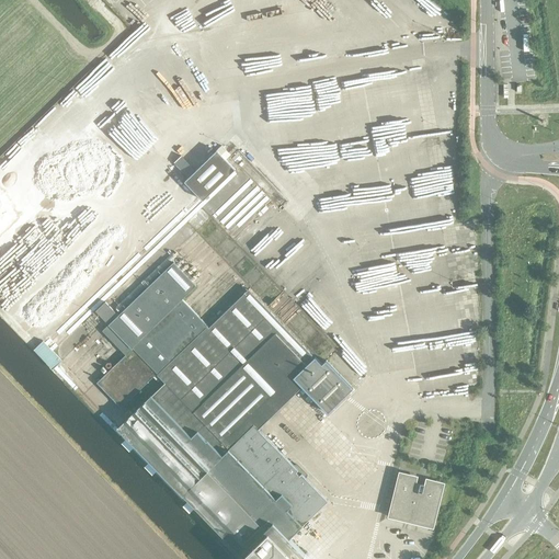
[(386,75),(357,80),(358,88),(388,83),(386,75)]
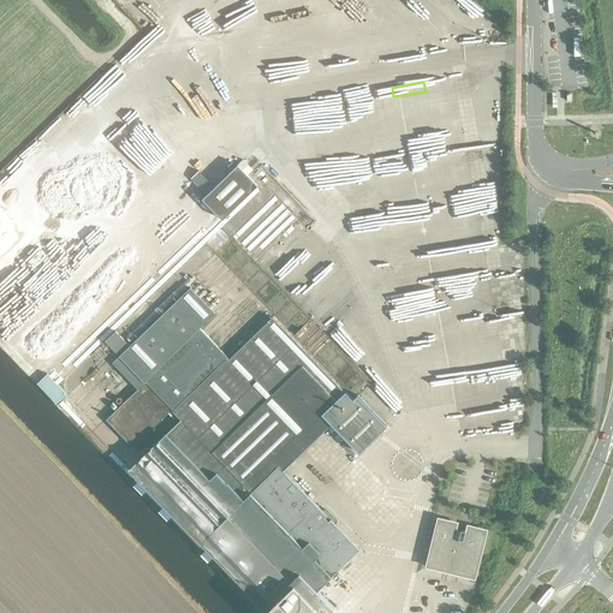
[(424,148),(424,168),(459,167),(458,147),(424,148)]
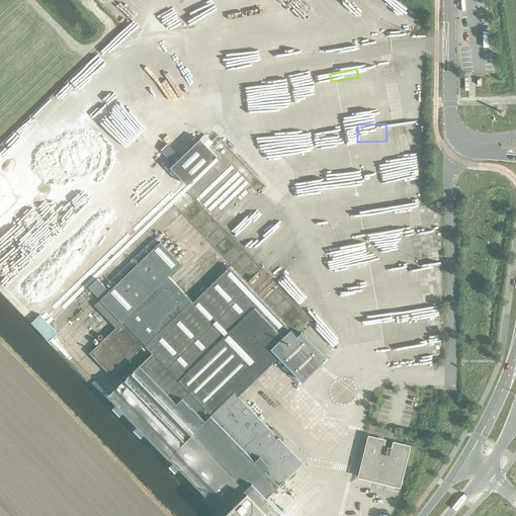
[(202,136),(178,159),(165,145),(159,152),(172,166),(168,169),(182,183),(185,186),(215,158),(211,155),(206,150),(211,145),(202,136)]
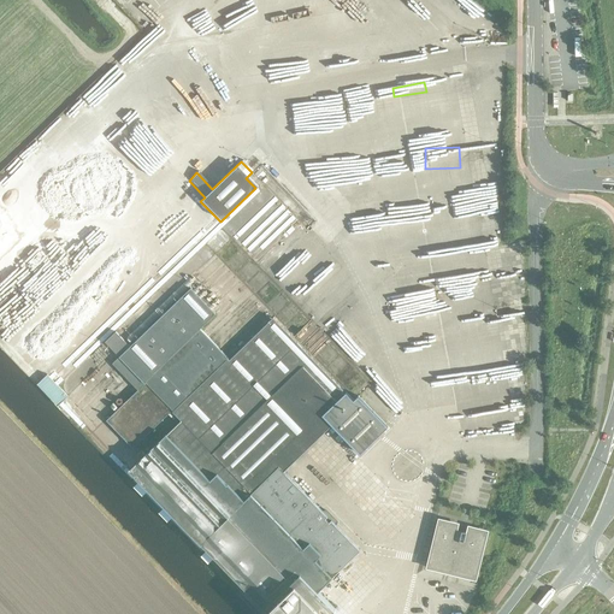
[(322,515),(282,473),(330,426),(359,455),(387,429),(355,399),(350,402),(271,319),(228,361),(218,353),(214,348),(210,343),(206,340),(201,335),(198,330),(213,316),(188,290),(128,348),(124,344),(113,334),(102,344),(113,355),(117,359),(111,365),(113,369),(118,373),(123,379),(128,384),(135,391),(104,423),(130,450),(170,413),(178,423),(142,456),(140,453),(134,458),(137,461),(128,471),(265,613),(330,613),(332,610),(316,594),(358,551),(331,525),(334,523),(324,513),(322,515)]
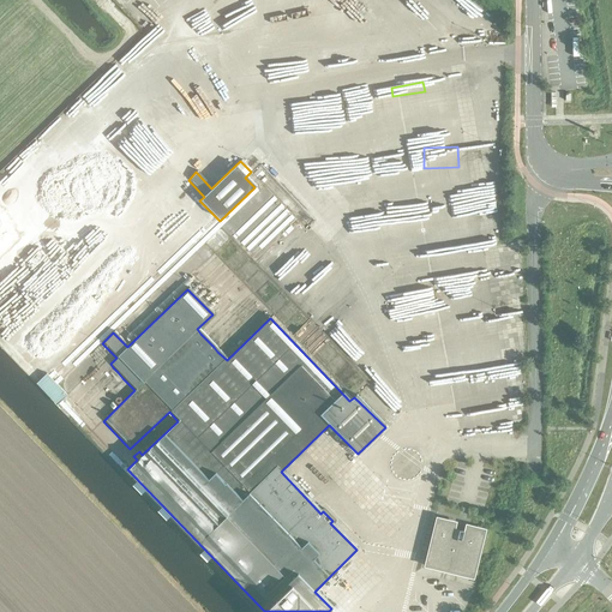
[(34,384),(48,399),(55,407),(66,396),(53,384),(48,379),(45,375),(34,384)]
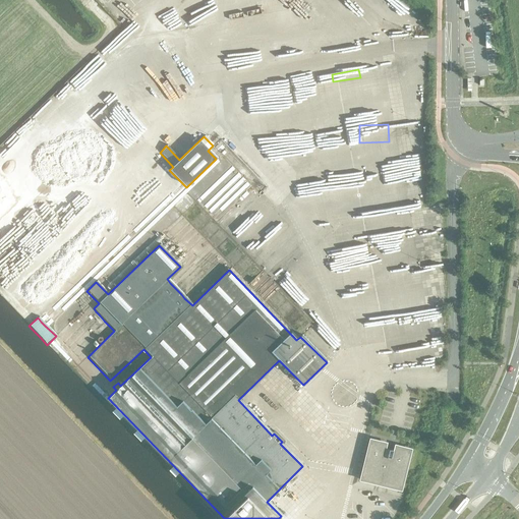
[(396,449),(397,449),(396,450),(396,451),(395,451),(394,452),(393,452),(393,451),(392,451),(392,452),(385,450),(385,449),(384,449),(384,450),(383,449),(382,449),(382,448),(381,448),(381,447),(381,446),(382,446),(382,445),(369,442),(359,481),(399,491),(409,451),(396,448),(396,449)]
